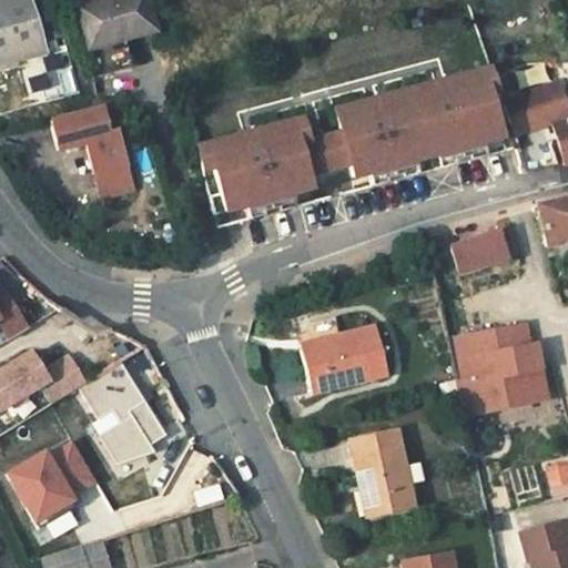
[(0,0),(0,63),(17,59),(41,52),(42,51),(28,0),(0,0)]
